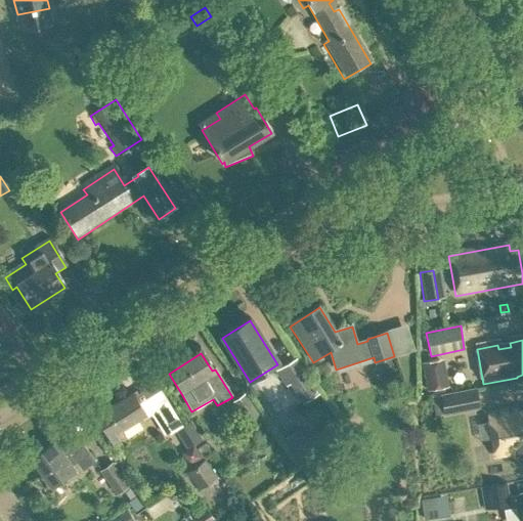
[(296,398),(312,387),(295,360),(274,374),(285,388),(289,387),(296,398)]
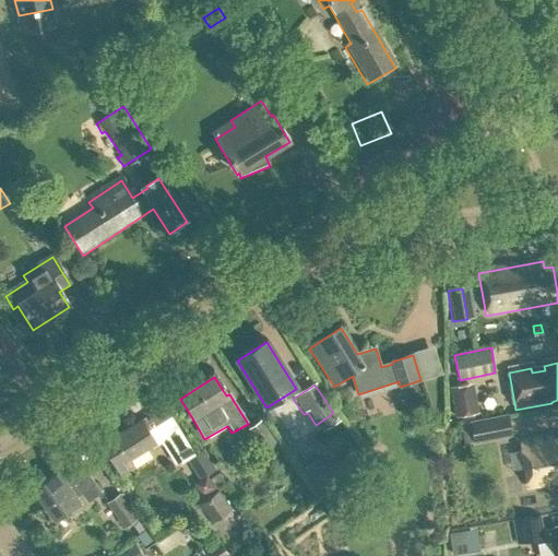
[(456,420),(473,416),(467,386),(450,390),(456,420)]
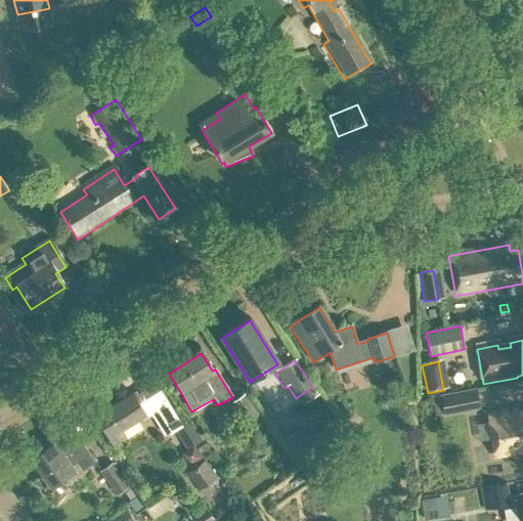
[(475,390),(439,397),(443,417),(479,409),(475,390)]
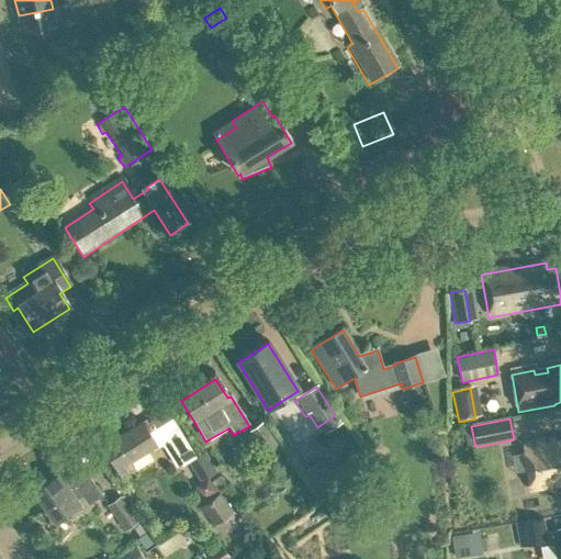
[(112,444),(102,449),(120,479),(131,472),(126,465),(150,450),(153,455),(161,448),(175,470),(193,459),(172,426),(169,422),(147,435),(142,426),(112,444)]
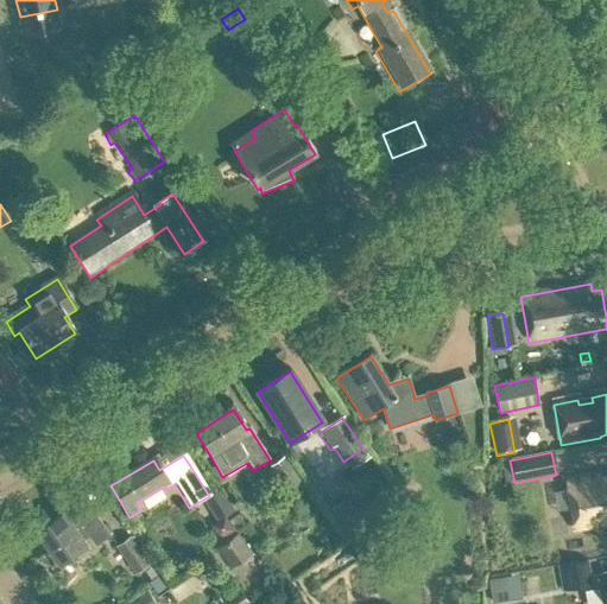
[(284,456),(270,465),(286,490),(301,479),(284,456)]
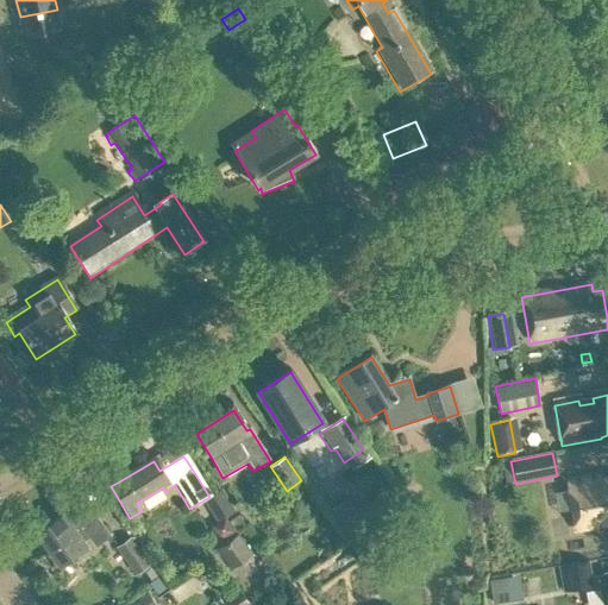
[(576,533),(607,527),(607,484),(600,486),(599,480),(568,486),(576,533)]
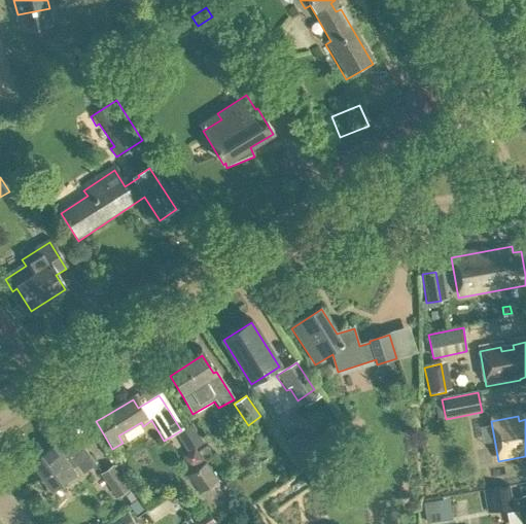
[(191,425),(175,435),(181,445),(198,434),(191,425)]
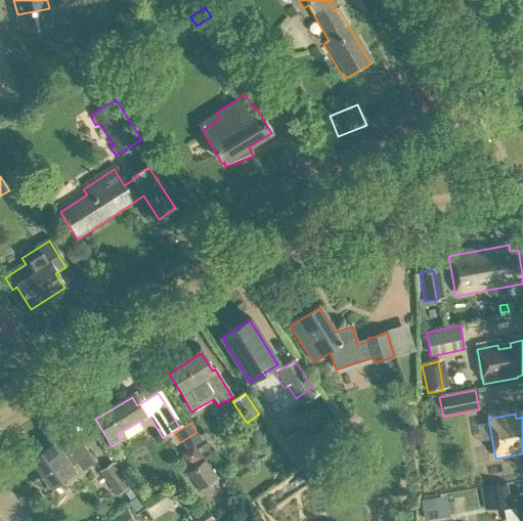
[(55,445),(32,462),(51,488),(63,479),(66,482),(77,475),(74,472),(72,469),(77,465),(82,473),(94,464),(89,456),(79,441),(61,453),(55,445)]
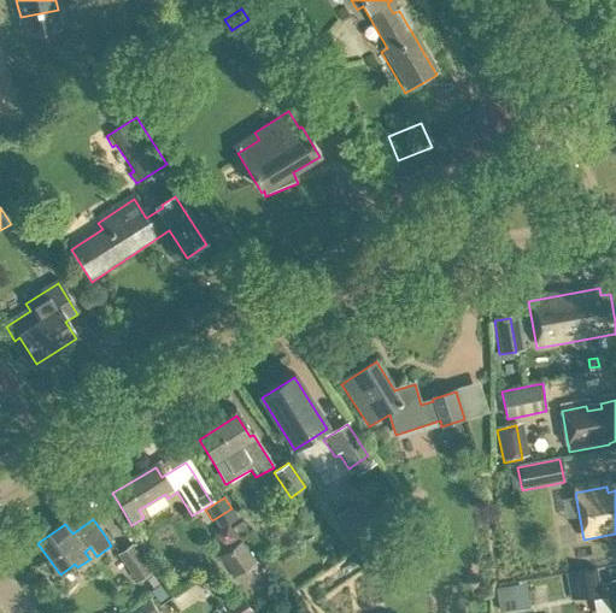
[(241,522),(232,528),(238,538),(248,532),(241,522)]
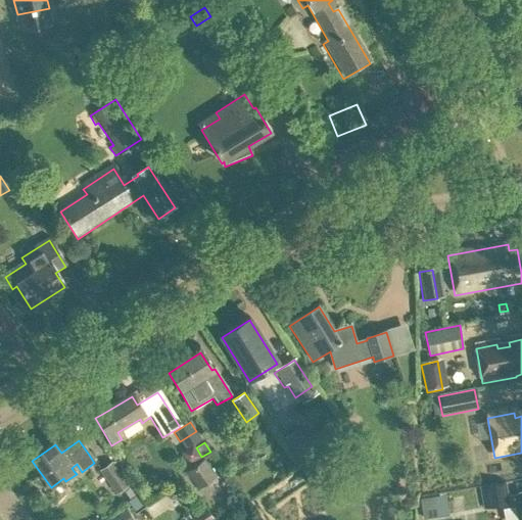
[(199,458),(193,446),(186,452),(184,458),(188,465),(199,458)]
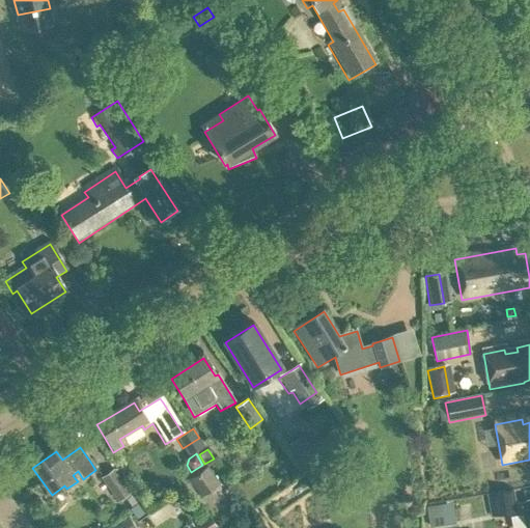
[(206,469),(188,482),(199,499),(219,487),(206,469)]
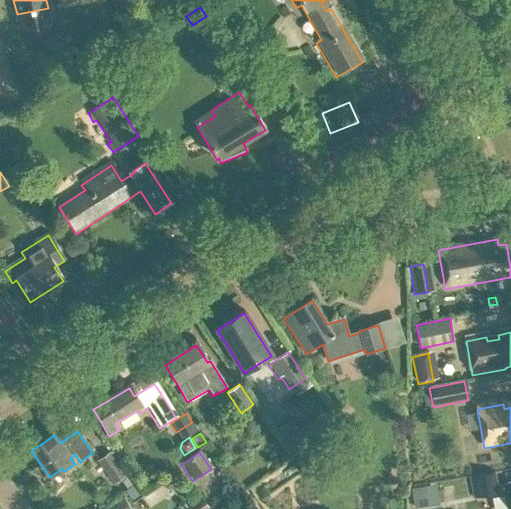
[(96,462),(113,486),(125,477),(109,454),(96,462)]
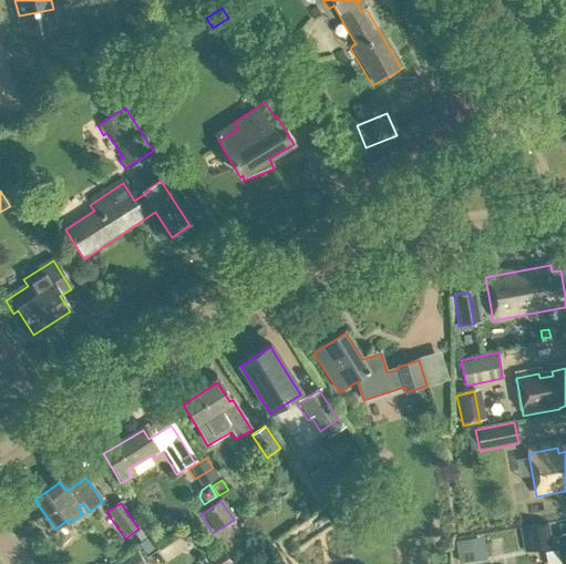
[(327,524),(321,516),(300,532),(306,540),(327,524)]
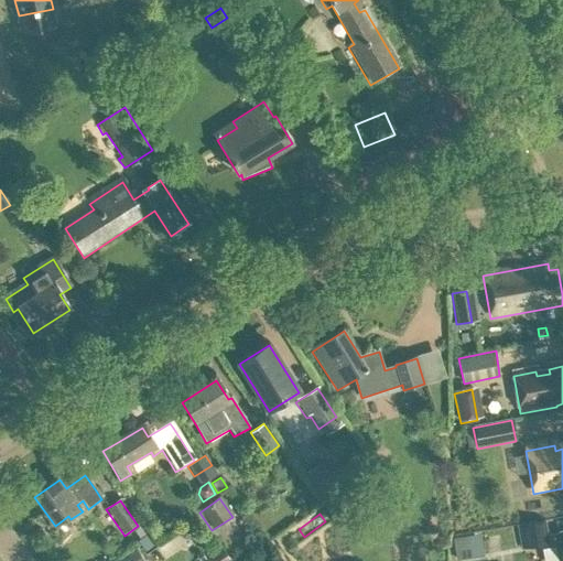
[(545,537),(543,524),(517,528),(521,551),(560,543),(562,558),(562,532),(559,533),(559,535),(545,537)]
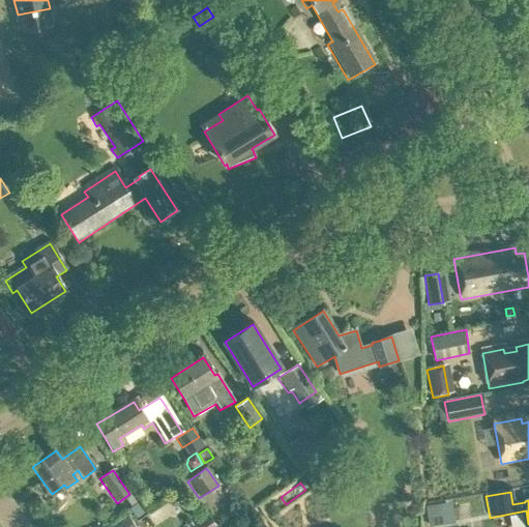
[(459,521),(458,500),(431,501),(432,523),(459,521)]
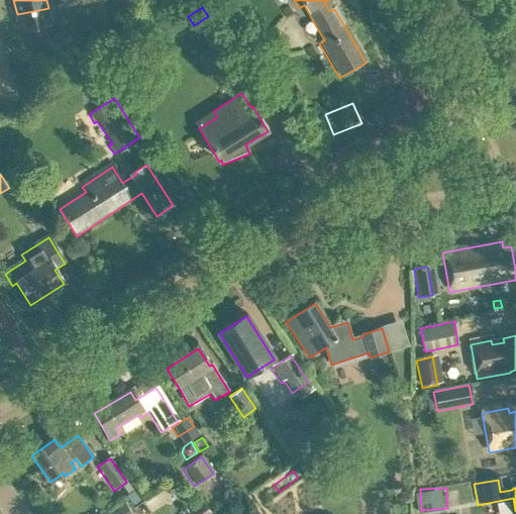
[(126,498),(133,506),(139,501),(133,493),(126,498)]
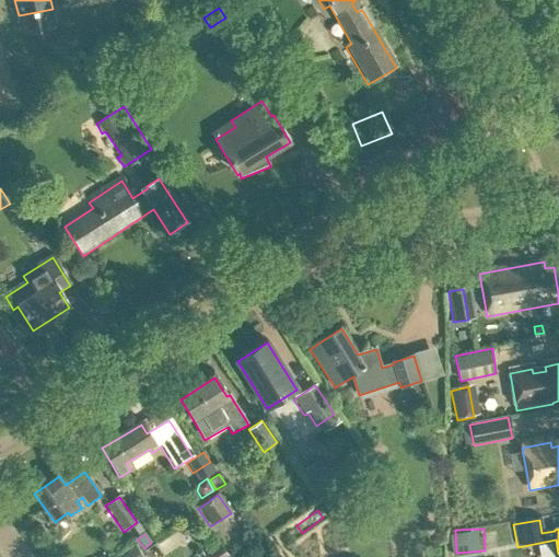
[(226,556),(218,544),(206,552),(207,555),(205,556),(226,556)]
